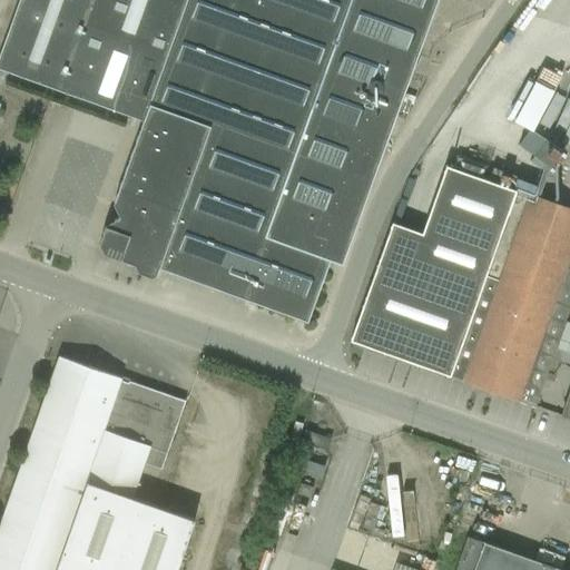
[(19,0),(2,47),(0,53),(0,69),(144,121),(114,204),(120,218),(106,225),(101,237),(110,256),(135,265),(138,273),(151,278),(156,276),(156,274),(157,274),(159,268),(169,273),(307,323),(330,261),(342,265),(438,0),(19,0)]
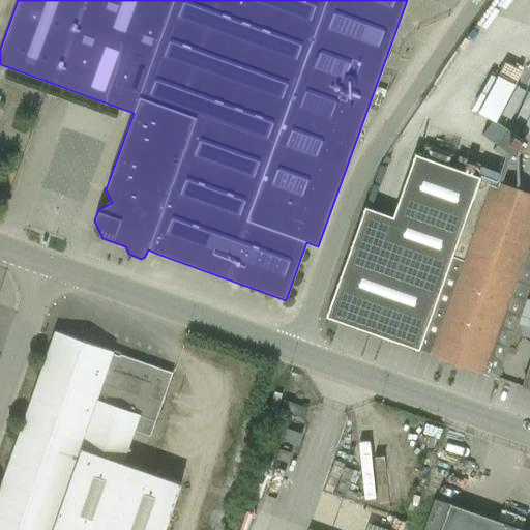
[(486,134),(516,146),(524,126),(513,122),(522,101),(529,105),(529,85),(500,74),(486,111),(494,114),(486,134)]
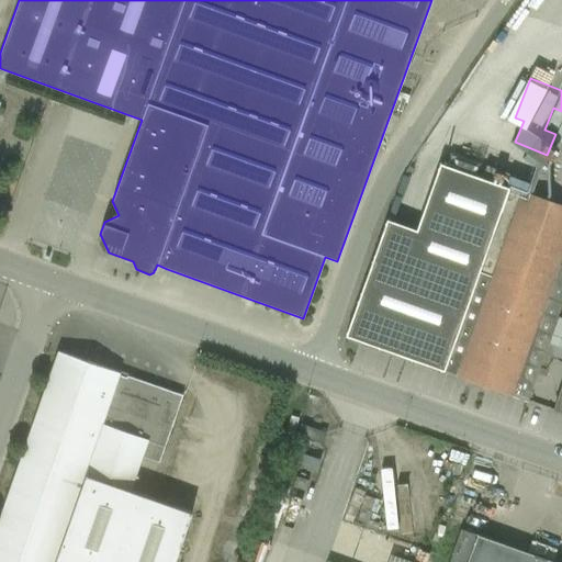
[(486,165),(482,178),(474,176),(478,163),(450,154),(446,166),(441,164),(418,231),(415,229),(402,267),(373,257),(345,336),(444,371),(457,375),(492,277),(479,272),(509,188),(506,187),(512,173),(486,165)]
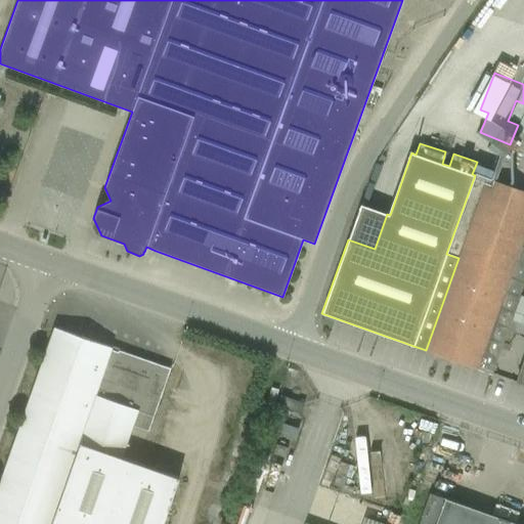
[(477,367),(492,373),(519,297),(523,282),(523,192),(486,179),(459,258),(426,350),(440,355),(439,358),(441,360),(447,362),(449,361),(450,358),(477,367)]
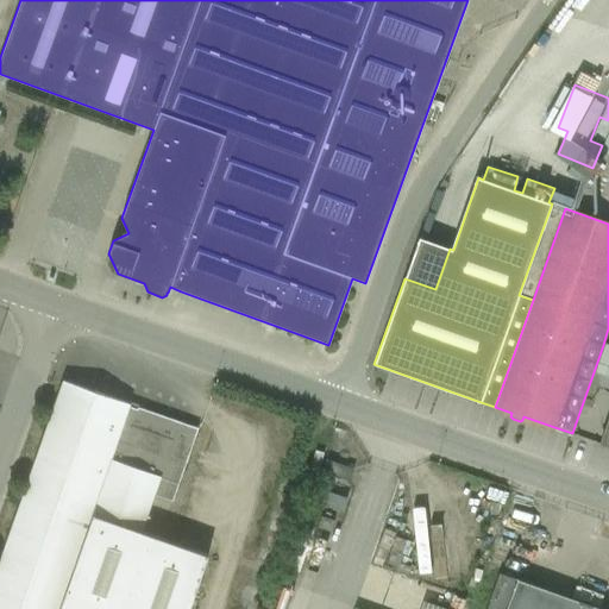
[(608,346),(603,345),(594,372),(608,377),(608,346)]
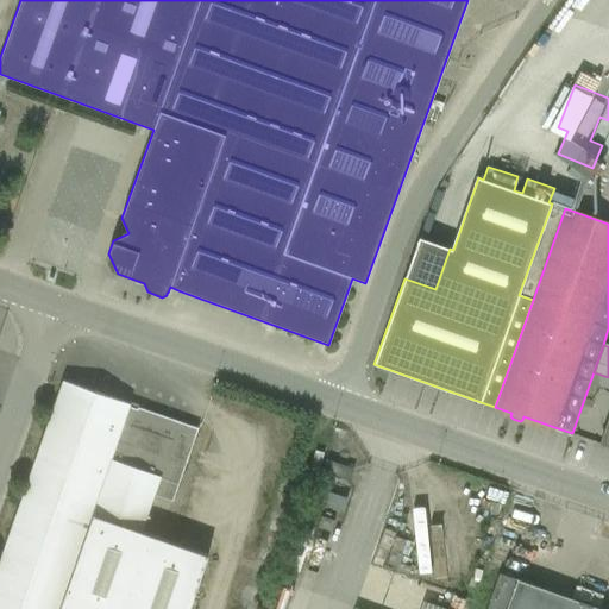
[(63,382),(0,560),(0,608),(188,608),(208,554),(143,532),(155,495),(173,501),(198,428),(63,382)]
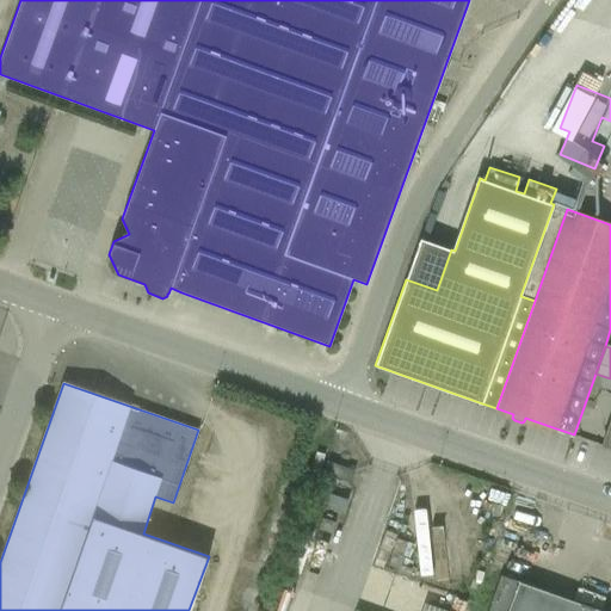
[(591,415),(596,402),(587,399),(582,413),(591,415)]
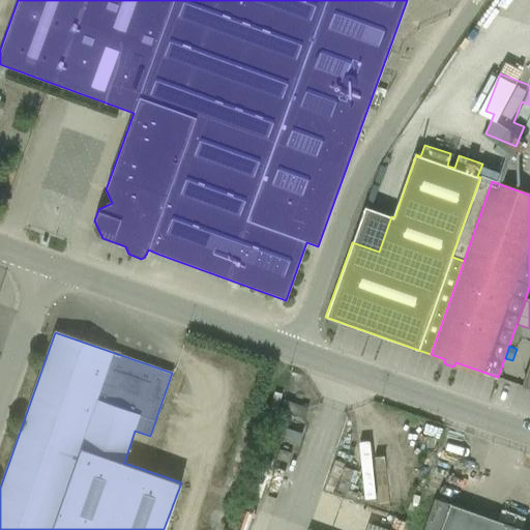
[(274,382),(285,386),(289,377),(278,373),(274,382)]
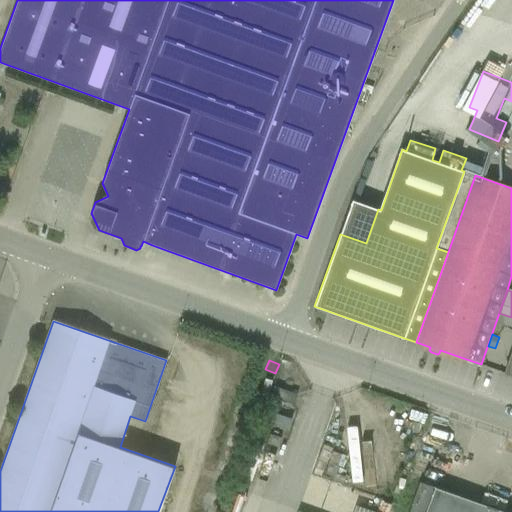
[(506,511),(419,482),(408,511),(506,511)]
